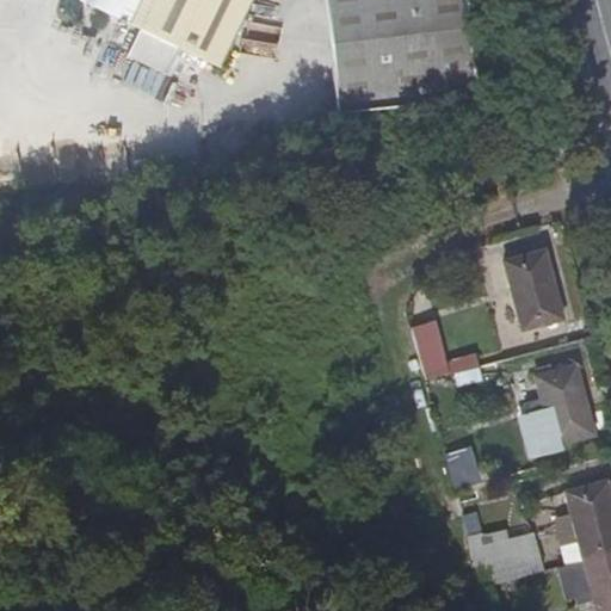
[(88,0),(88,1),(221,67),(253,0),(88,0)]
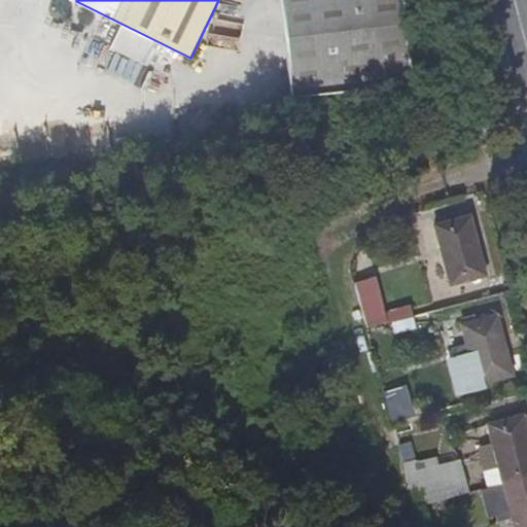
[(278,0),(289,100),(413,84),(402,0),(278,0)]
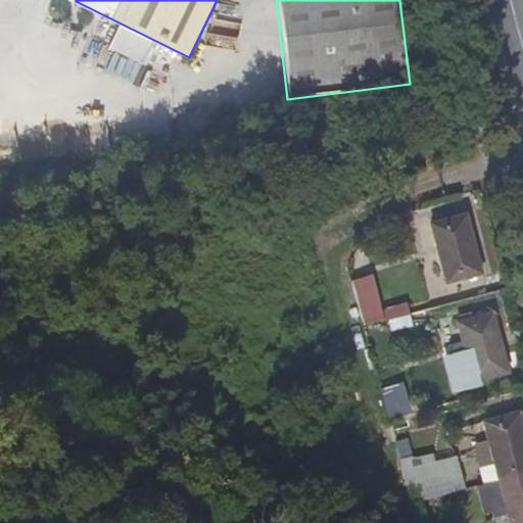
[(444,282),(445,284),(479,275),(479,273),(478,273),(464,218),(464,215),(430,224),(430,227),(431,226),(446,281),(444,282)]
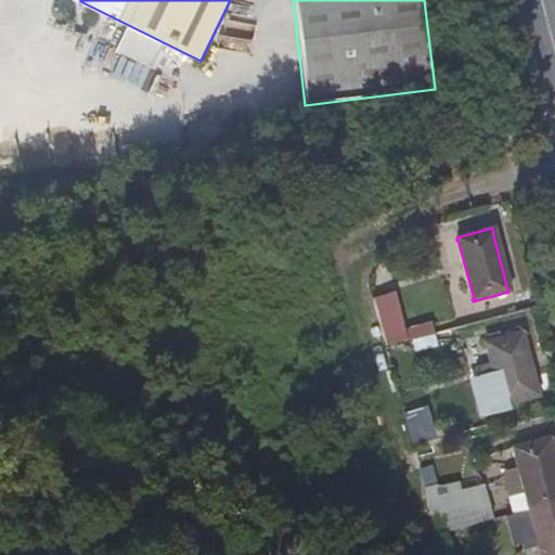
[(373,298),(386,349),(407,343),(394,293),(373,298)]
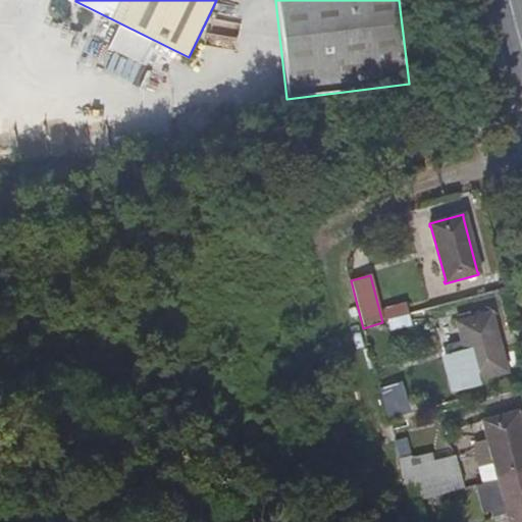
[(389,320),(410,315),(407,303),(387,308),(389,320)]
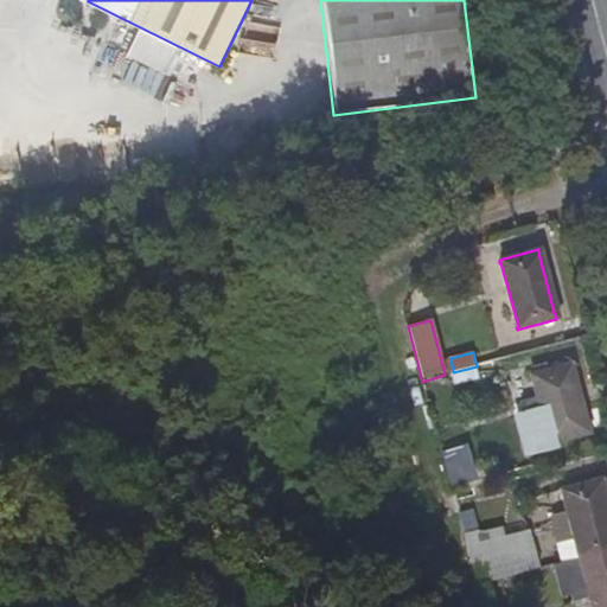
[(518,417),(528,454),(553,449),(551,443),(587,433),(587,430),(586,430),(569,368),(570,368),(569,364),(530,375),(530,378),(531,377),(541,411),(518,417)]
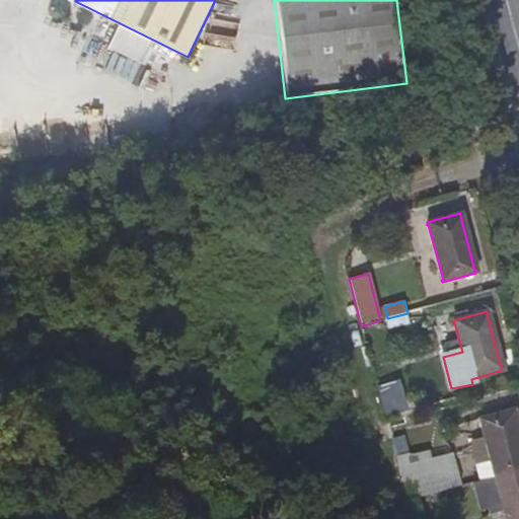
[(361,326),(360,326),(364,340),(412,326),(408,313),(387,318),(380,320),(361,326)]
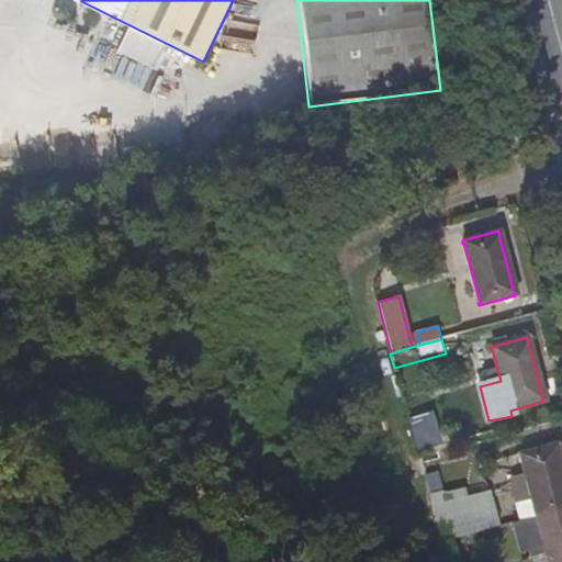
[(433,405),(406,413),(409,428),(437,422),(433,405)]
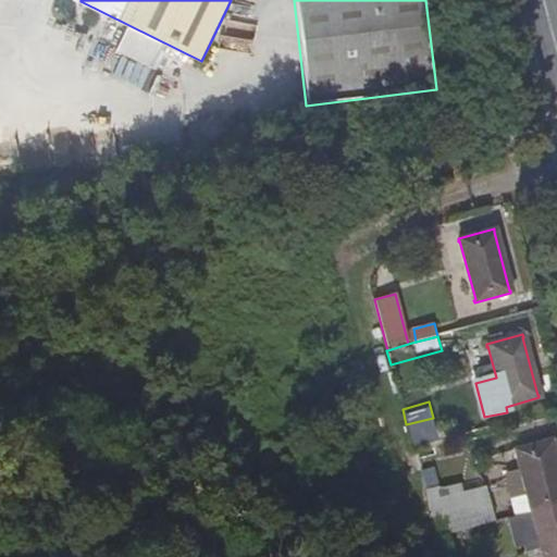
[(516,452),(532,512),(542,549),(543,556),(556,556),(556,470),(549,443),(551,443),(551,441),(514,450),(515,453),(516,452)]
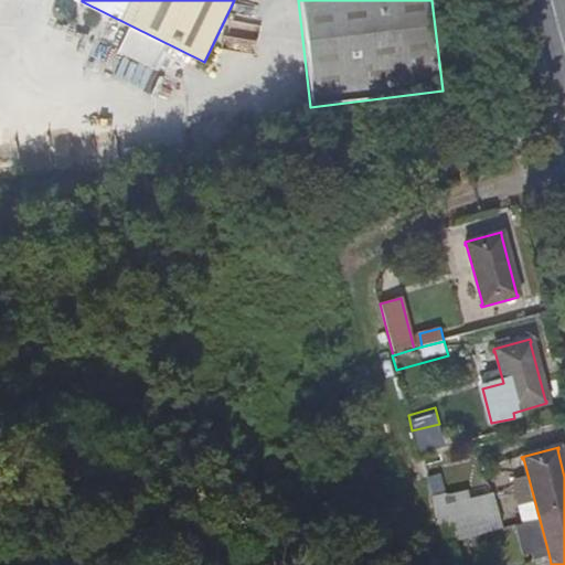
[(435,514),(443,544),(448,543),(492,532),(483,501),(435,514)]
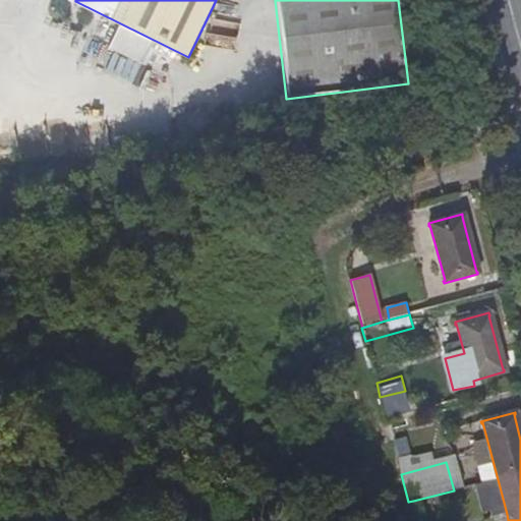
[(507,514),(498,479),(475,485),(482,514),(493,512),(494,517),(507,514)]
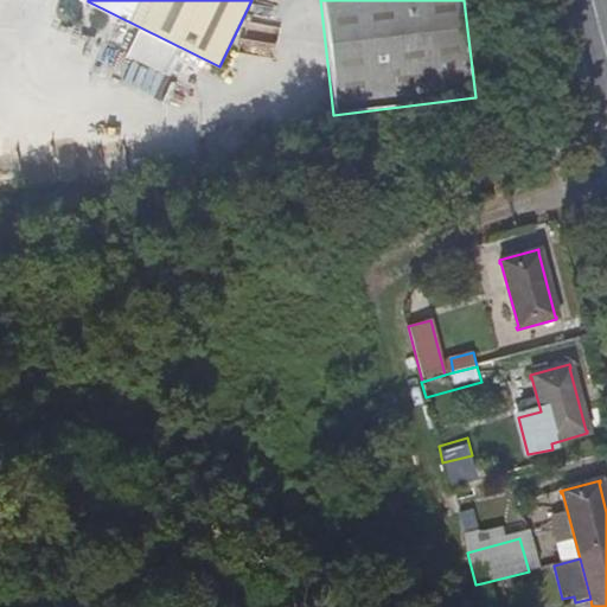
[(529,572),(481,583),(486,599),(532,587),(529,572)]
